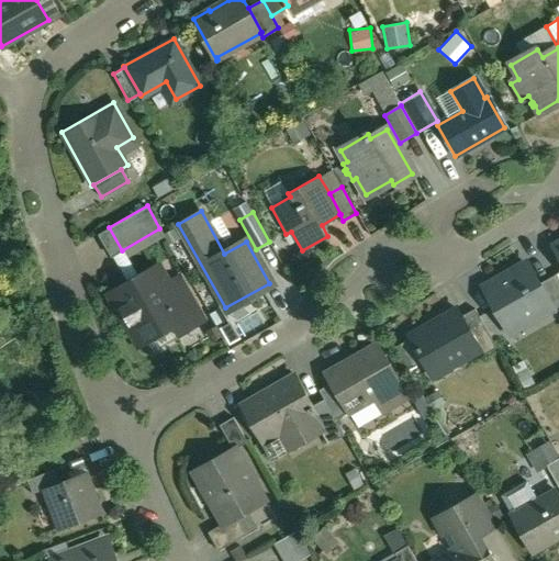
[(526,265),(483,290),(506,332),(509,331),(505,325),(546,302),(544,299),(545,299),(537,284),(526,265)]
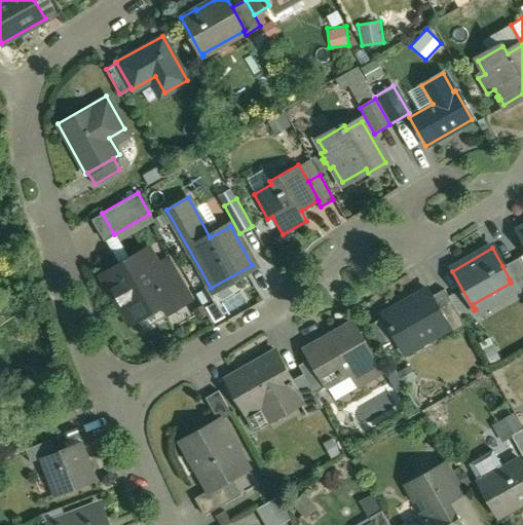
[(147,253),(105,276),(129,319),(162,299),(166,307),(187,296),(165,258),(154,265),(147,253)]
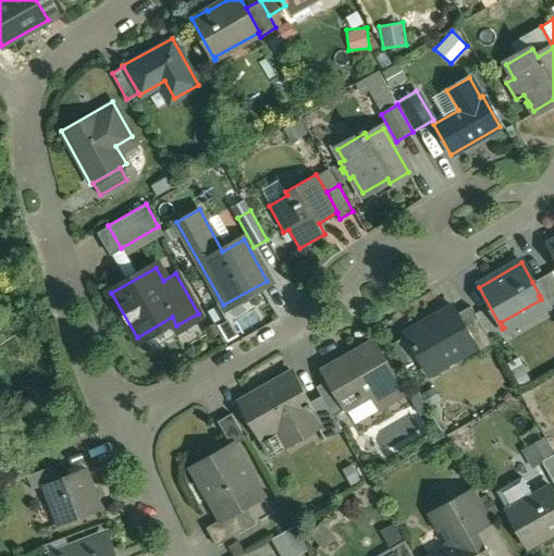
[(553,278),(550,271),(532,282),(540,296),(539,296),(541,299),(546,308),(553,304),(553,278)]
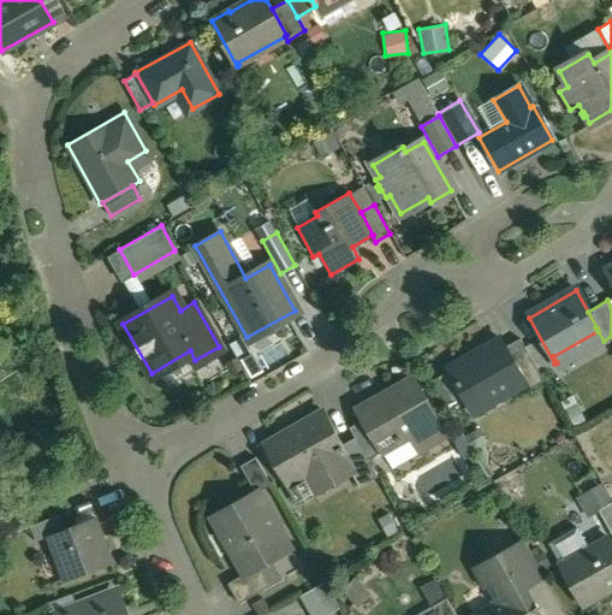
[(499,338),(447,368),(467,403),(492,389),(498,398),(523,383),(524,383),(504,347),(499,338)]
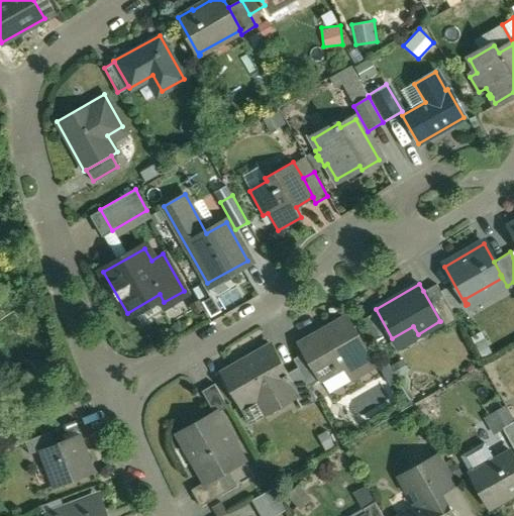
[(455,319),(435,284),(423,291),(440,321),(439,321),(442,327),(455,319)]
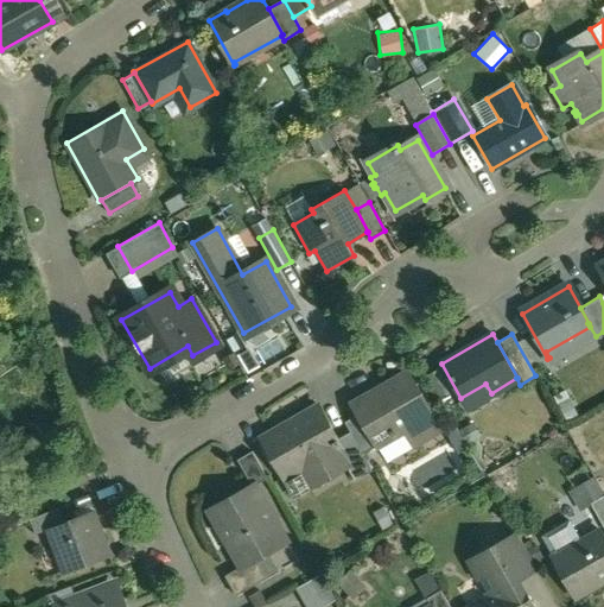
[(407,373),(350,406),(355,415),(374,447),(401,430),(411,447),(439,430),(407,373)]
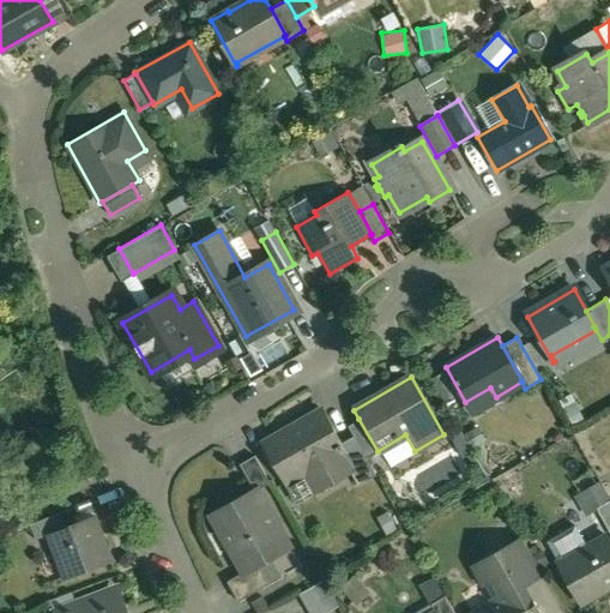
[(321,412),(301,424),(302,425),(290,431),(289,430),(264,444),(285,482),(312,467),(322,486),(315,490),(316,491),(350,472),(354,469),(340,445),(321,412)]
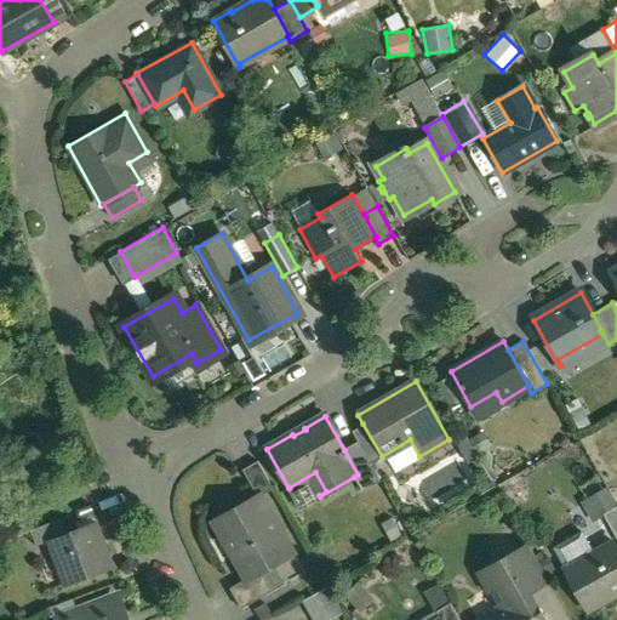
[(382,456),(363,424),(350,431),(358,443),(370,464),(382,456)]
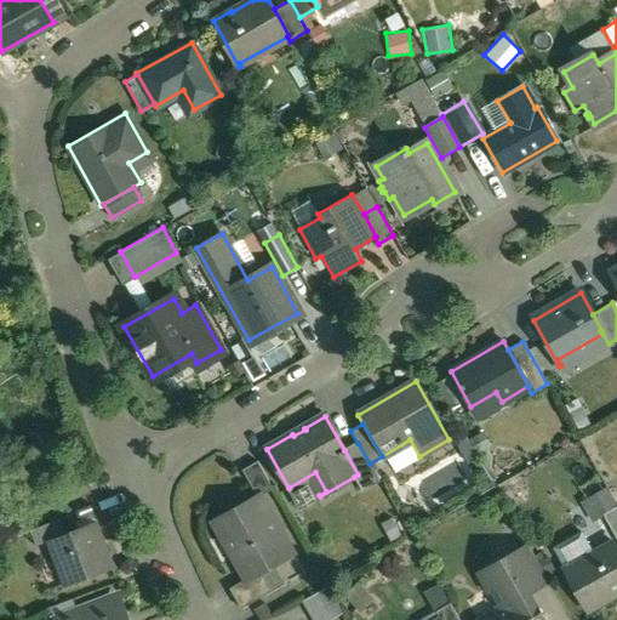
[(370,464),(358,443),(344,450),(358,475),(354,477),(363,491),(380,482),(370,464)]
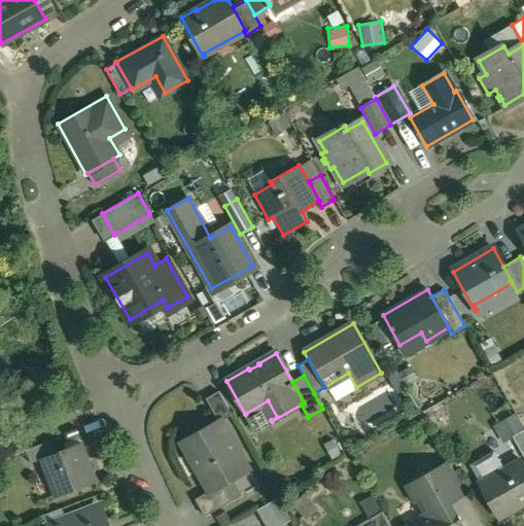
[(231,414),(217,390),(205,398),(217,421),(220,419),(220,420),(231,414)]
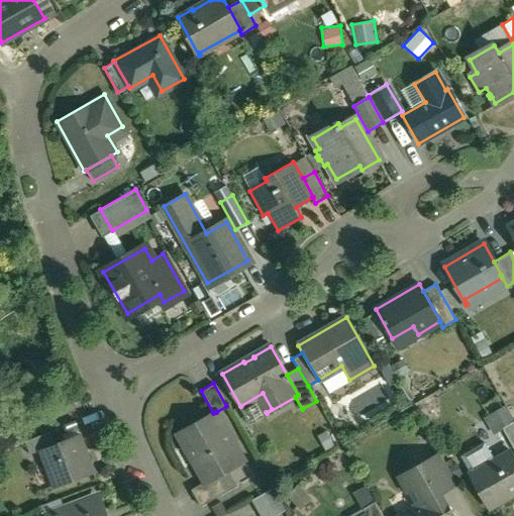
[(213,413),(178,433),(205,481),(205,482),(216,476),(243,459),(216,412),(216,411),(213,413)]
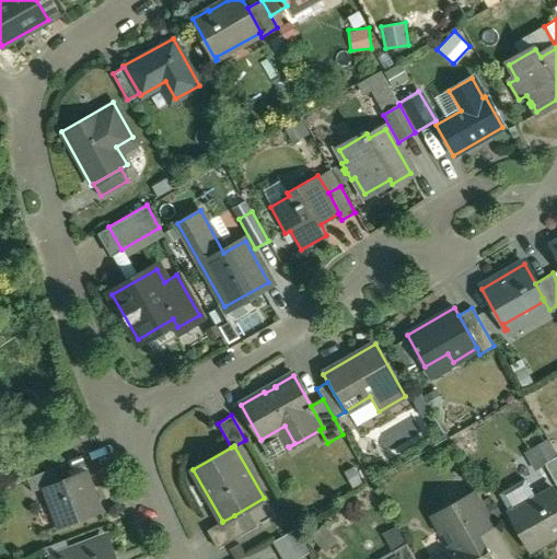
[(556,456),(544,463),(556,487),(556,456)]
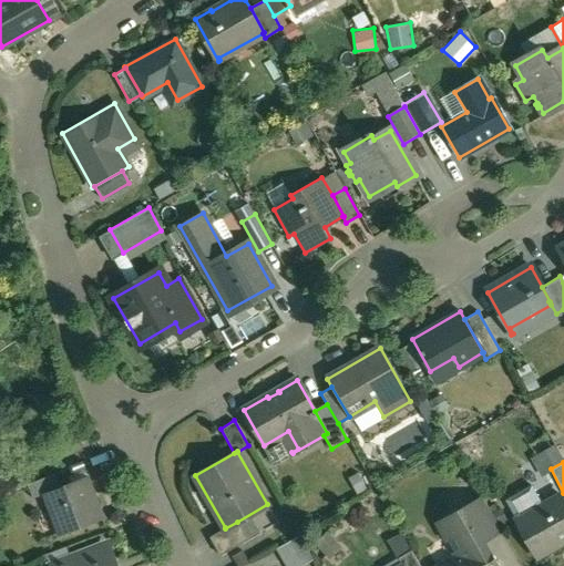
[(53,473),(27,483),(32,498),(43,493),(43,492),(58,486),(53,473)]
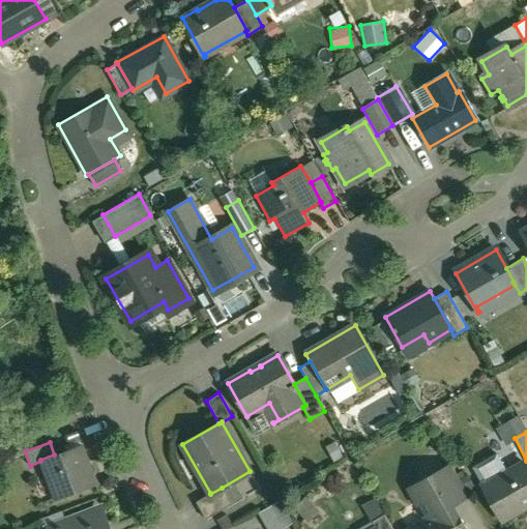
[(54,454),(40,460),(40,461),(55,498),(94,483),(79,444),(54,454)]
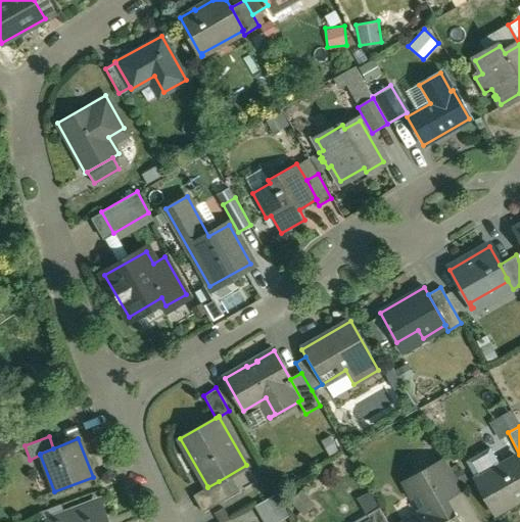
[(519,465),(515,456),(474,479),(493,513),(519,497),(519,465)]
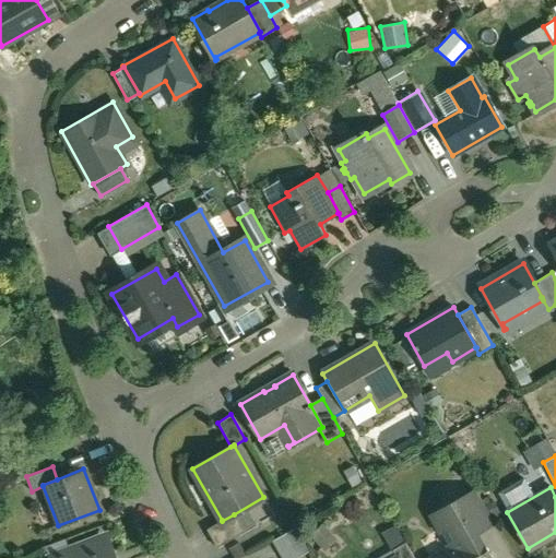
[(475,490),(456,501),(463,515),(465,514),(474,532),(493,521),(475,490)]
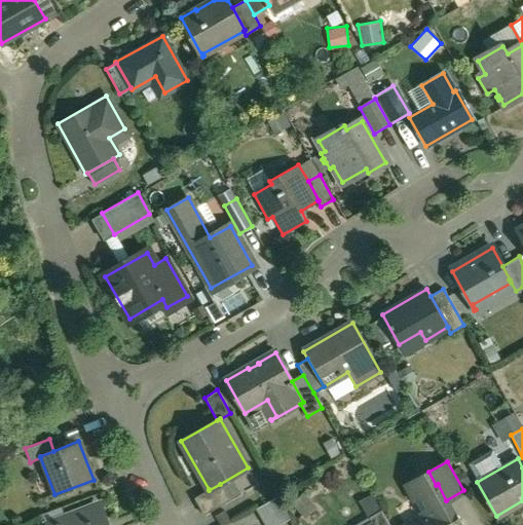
[(209,489),(194,496),(203,514),(228,499),(220,484),(209,490),(209,489)]
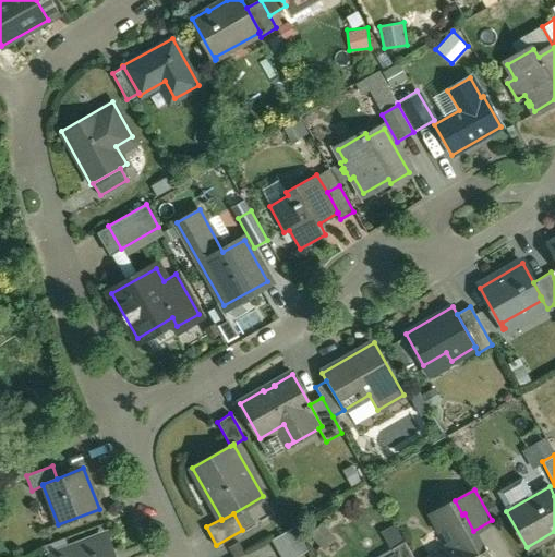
[(462,515),(444,525),(455,543),(430,556),(487,556),(473,531),(465,513),(462,515)]
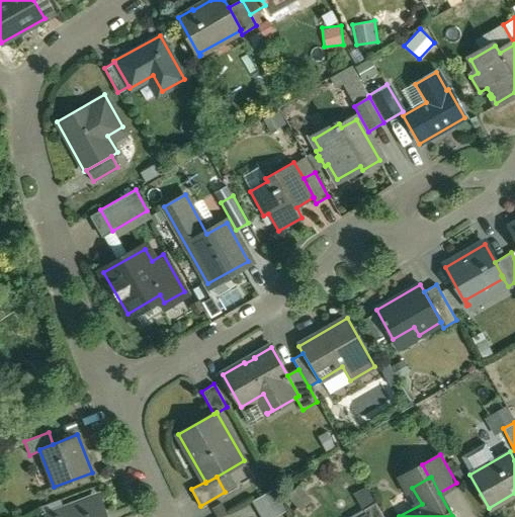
[(366,485),(353,492),(362,508),(375,501),(366,485)]
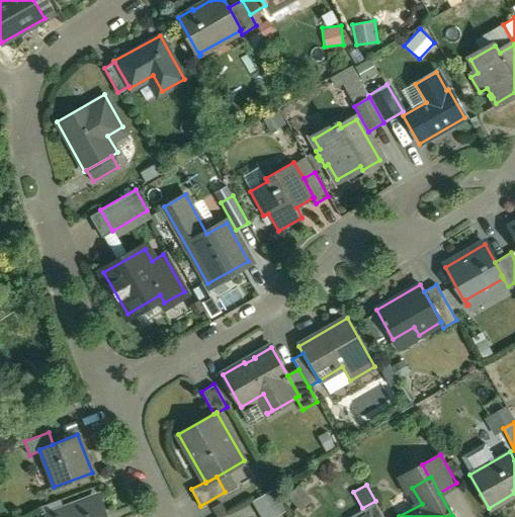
[(273,489),(251,501),(260,516),(274,516),(285,511),(273,489)]
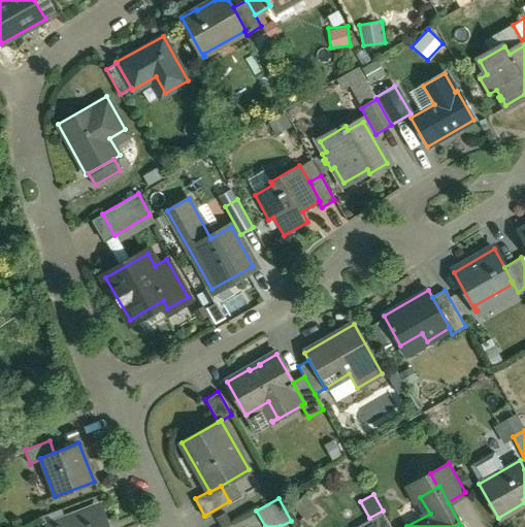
[(104,526),(98,507),(53,525),(53,526),(104,526)]
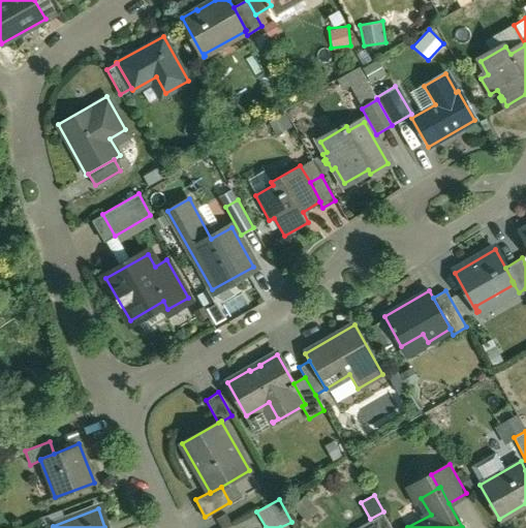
[(391,527),(382,513),(370,520),(374,527),(376,526),(376,527),(391,527)]
